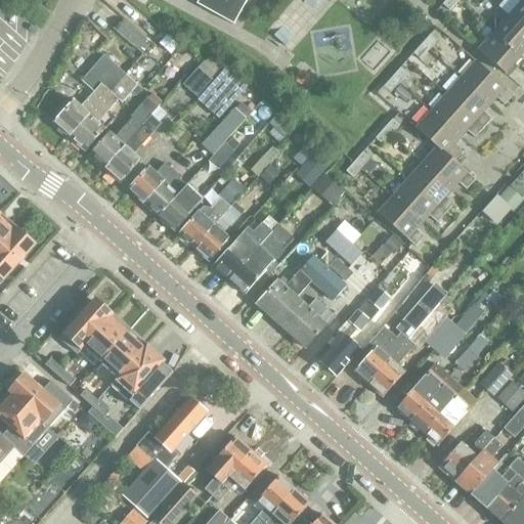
[(189,0),(233,25),(246,0),(189,0)]
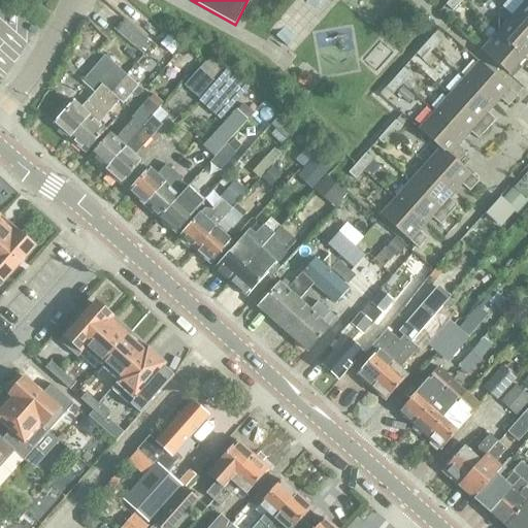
[(461,0),(449,0),(446,4),(453,10),(462,0),(461,0)]
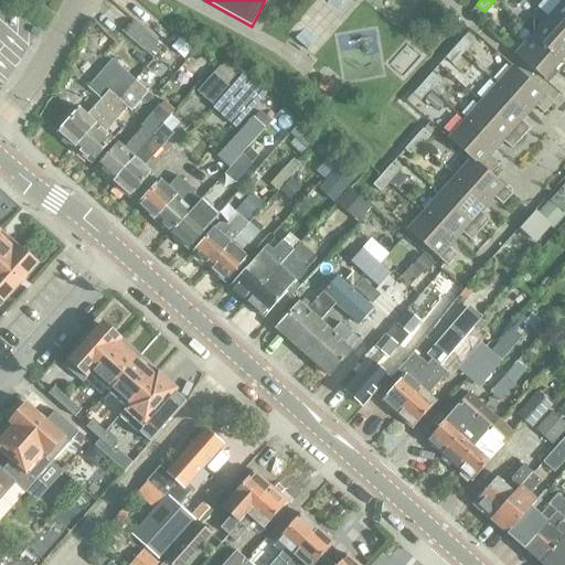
[(564,0),(563,0),(548,17),(564,31),(564,0)]
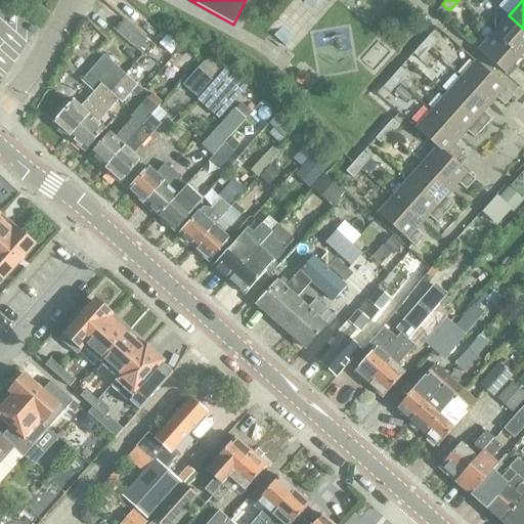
[(523,51),(523,29),(509,15),(493,32),(521,55),(523,51)]
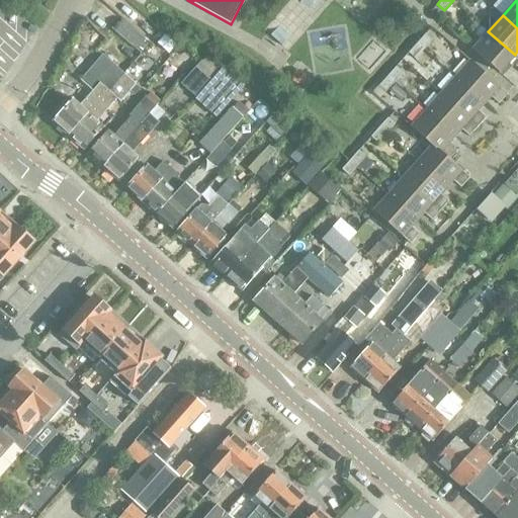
[(121,18),(113,29),(139,47),(147,34),(121,18)]
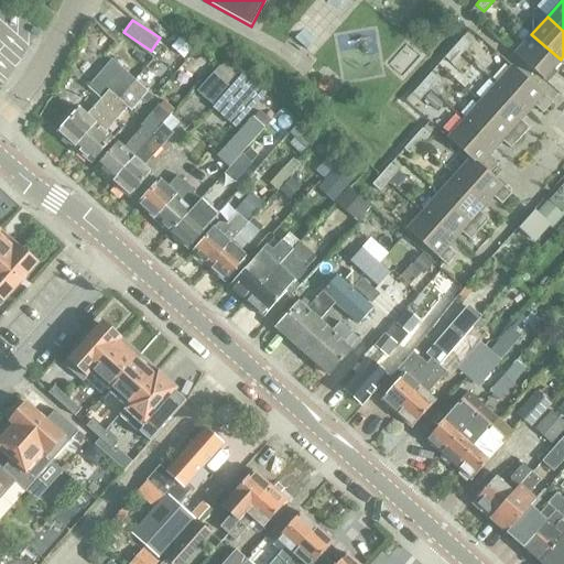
[(561,60),(531,34),(516,53),(544,78),(561,60)]
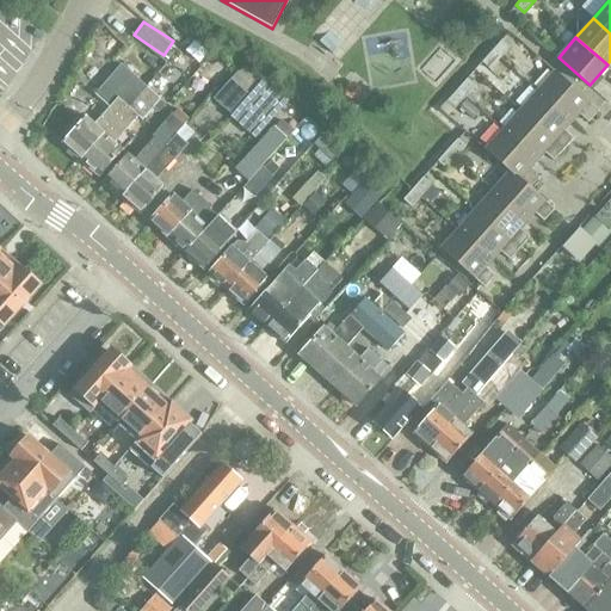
[(493,50),(500,57),(511,47),(503,39),(493,50)]
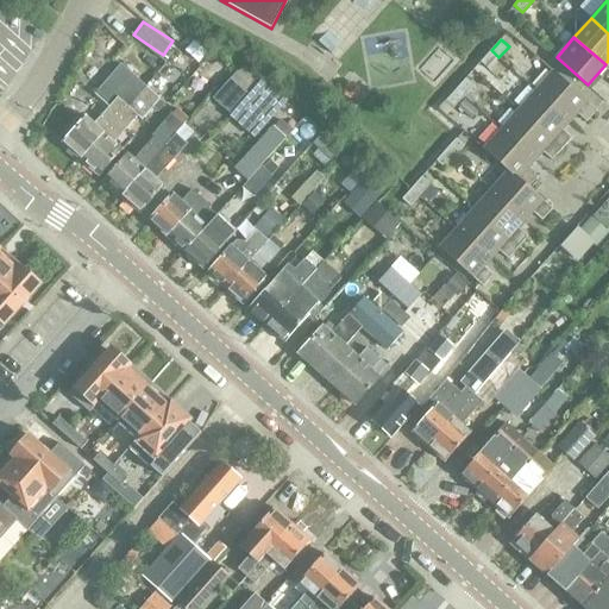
[(491,50),(481,62),(489,69),(498,57),(491,50)]
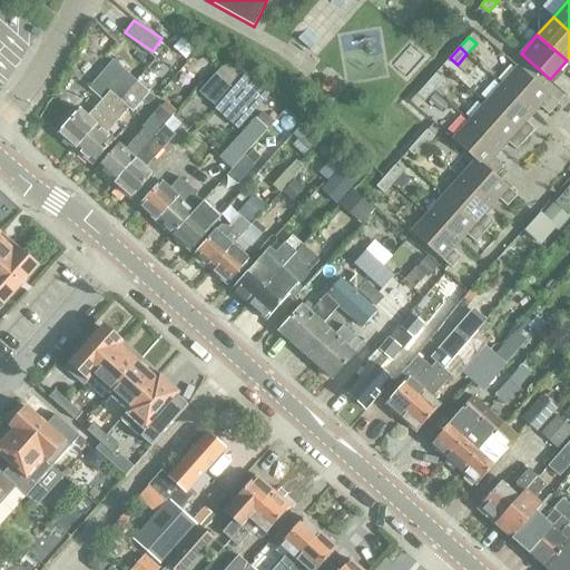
[(58,134),(75,148),(136,79),(112,58),(87,87),(101,99),(87,115),(79,108),(58,134)]
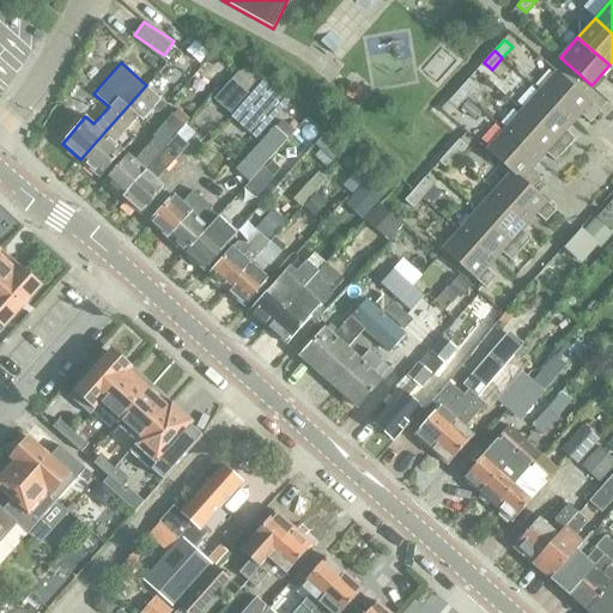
[(259,137),(289,99),(263,79),(262,80),(246,66),(240,73),(238,73),(232,80),(232,79),(214,101),(259,137)]
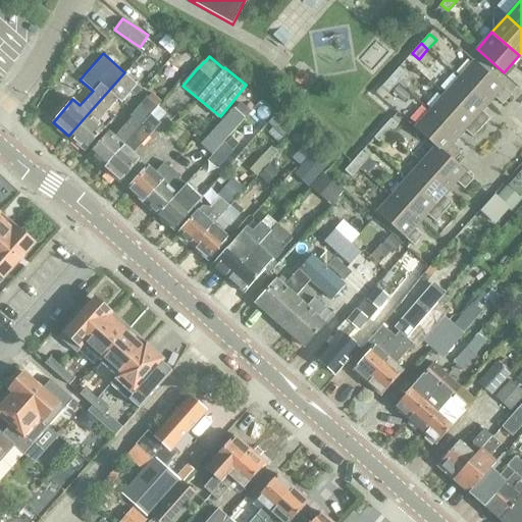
[(474,60),(473,61),(459,77),(488,103),(494,97),(503,104),(512,94),(474,60)]
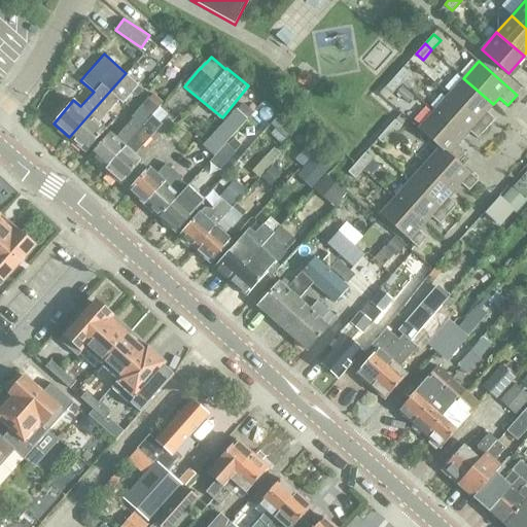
[(411,73),(403,67),(395,76),(402,83),(411,73)]
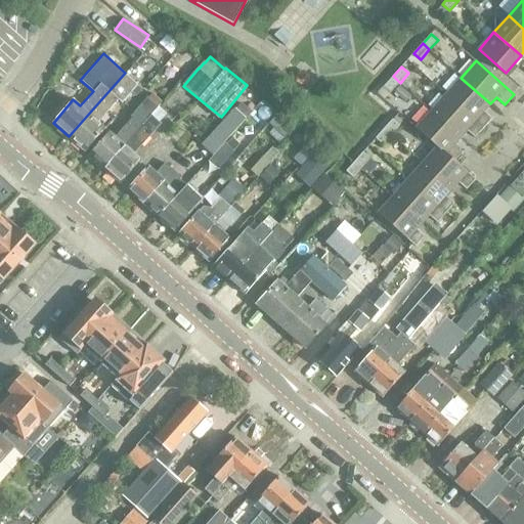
[(125,73),(69,136),(85,150),(104,127),(98,122),(118,98),(122,101),(131,91),(136,96),(143,89),(137,84),(125,73)]
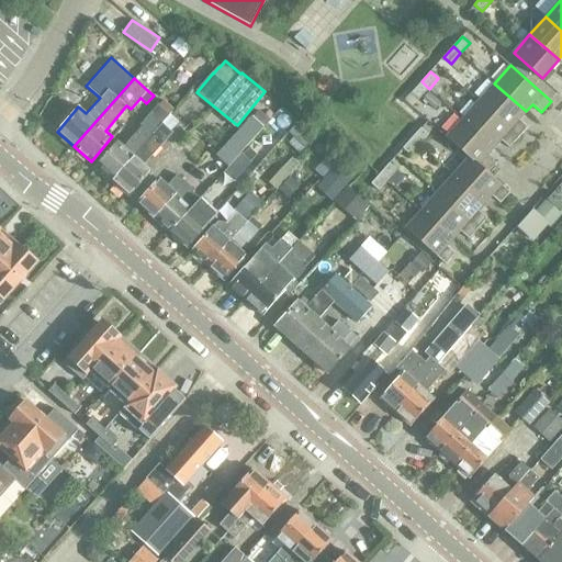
[(429,89),(422,81),(412,92),(419,99),(429,89)]
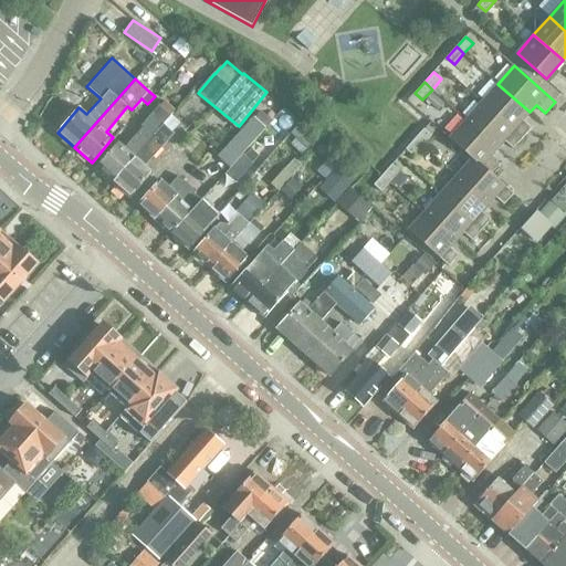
[(530,112),(498,84),(482,102),(522,138),(532,127),(523,119),(530,112)]
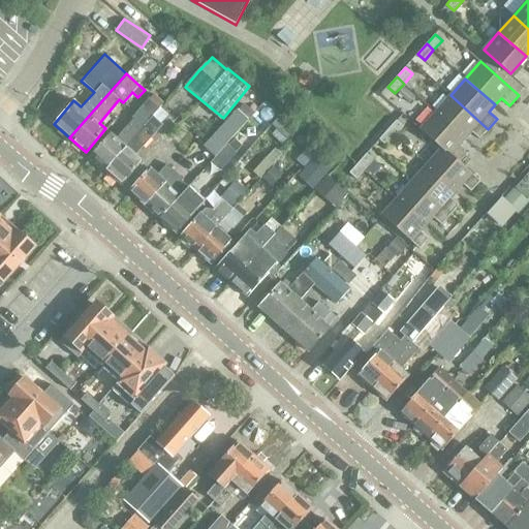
[(488,129),(450,95),(435,112),(465,138),(471,131),(479,138),(488,129)]
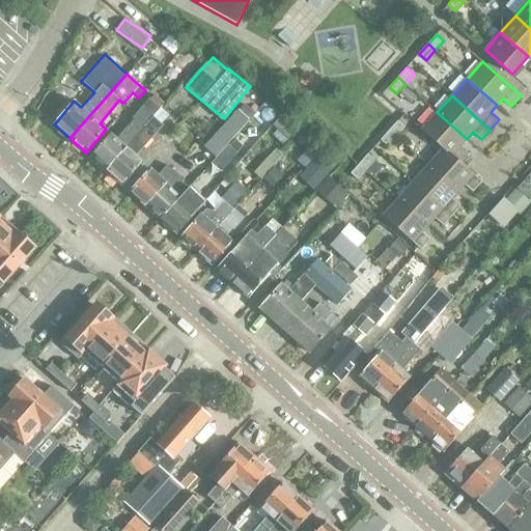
[(90,157),(106,170),(154,117),(152,116),(160,108),(149,99),(133,118),(135,119),(122,133),(123,134),(118,140),(111,133),(90,157)]
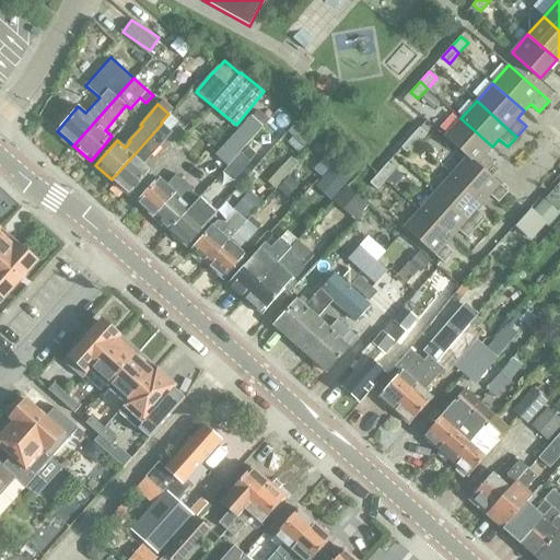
[(263,126),(269,118),(258,108),(252,116),(251,115),(217,154),(229,164),(226,166),(243,182),(261,161),(245,146),(263,126)]
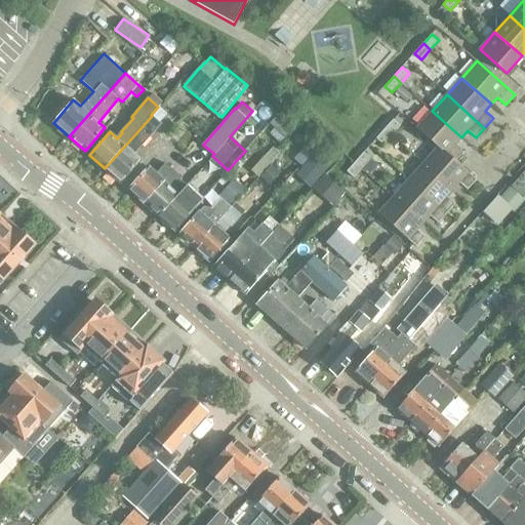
[(461,137),(432,111),(417,127),(476,180),(477,179),(455,160),(463,151),(455,144),(461,137)]
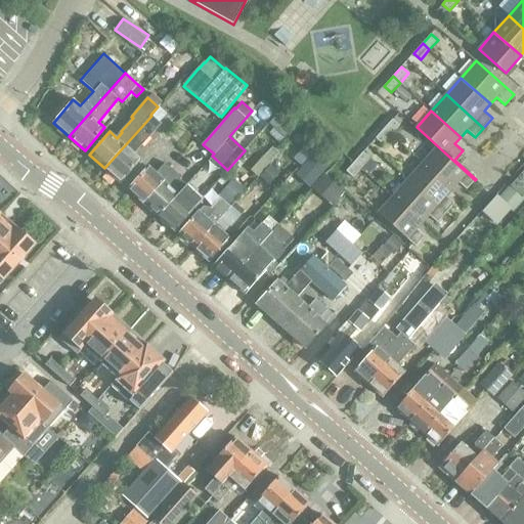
[(151,116),(104,168),(120,182),(141,160),(134,153),(156,128),(155,128),(160,123),(151,116)]
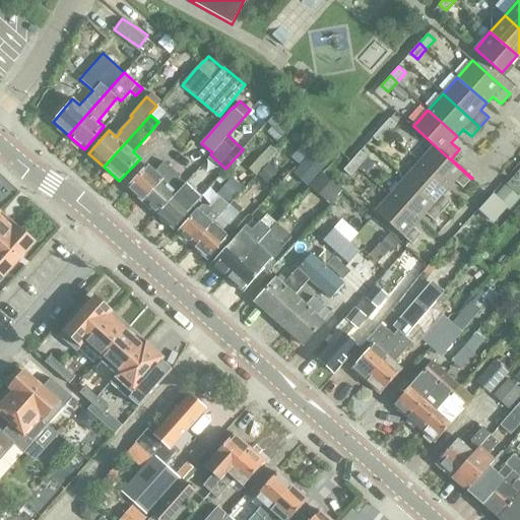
[(388,133),(397,124),(390,118),(381,127),(388,133)]
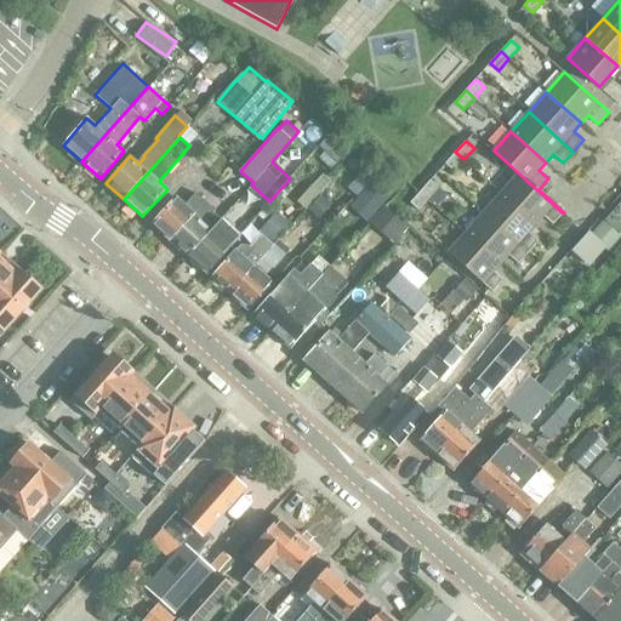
[(563,214),(494,151),(494,152),(518,174),(501,193),(536,223),(543,216),(553,224),(563,214)]
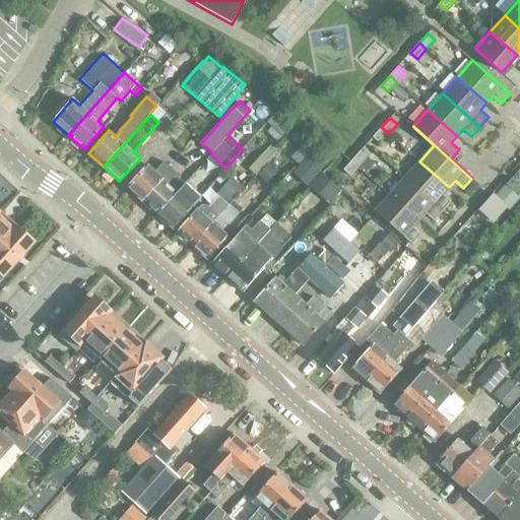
[(388,133),(381,127),(373,137),(380,143),(388,133)]
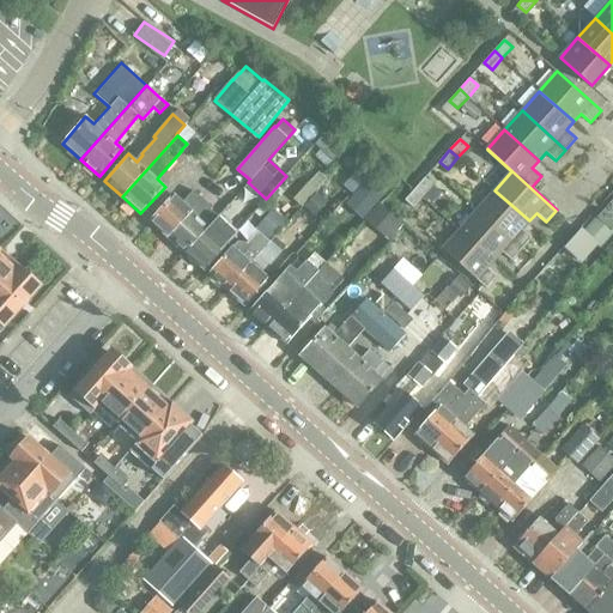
[(353,193),(346,200),(360,216),(384,195),(359,168),(344,182),(353,193)]
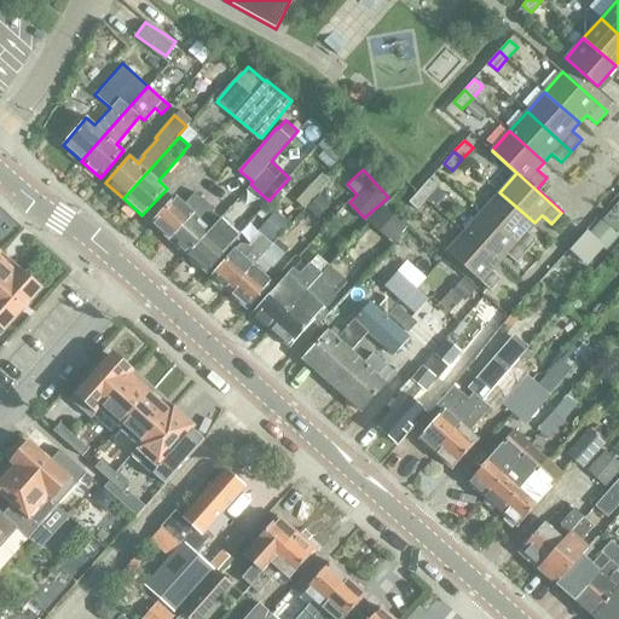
[(428,198),(438,186),(429,179),(420,190),(428,198)]
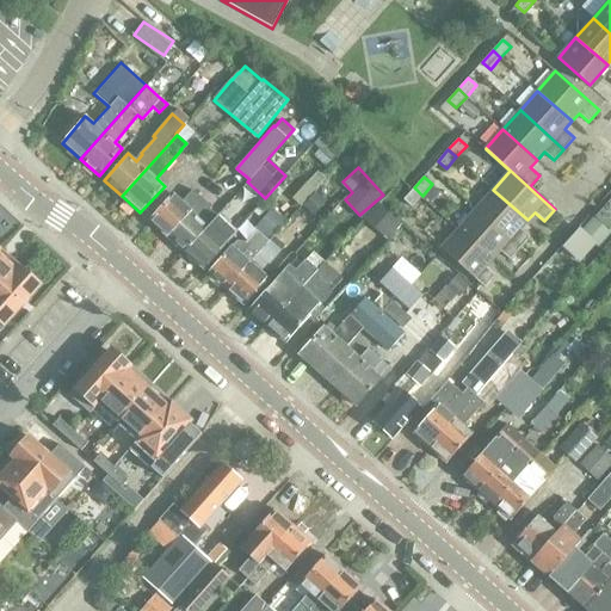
[(423,196),(414,187),(403,199),(412,207),(423,196)]
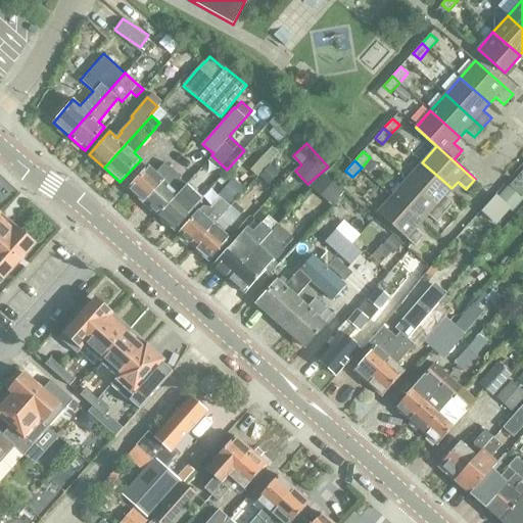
[(129,189),(144,203),(174,170),(165,162),(156,173),(149,167),(129,189)]
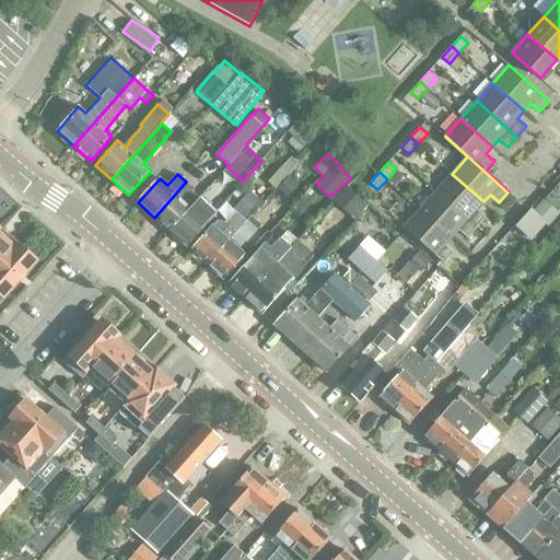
[(483,201),(452,174),(436,191),(477,228),(486,217),(477,209),(483,201)]
